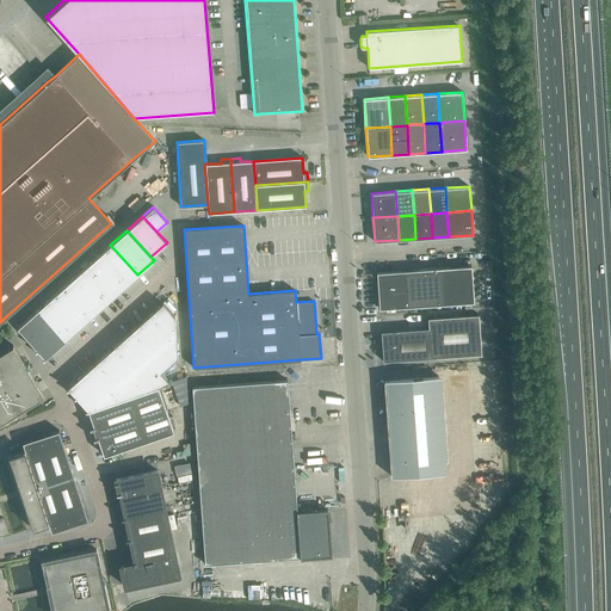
[(137,275),(110,245),(93,260),(119,291),(137,275)]
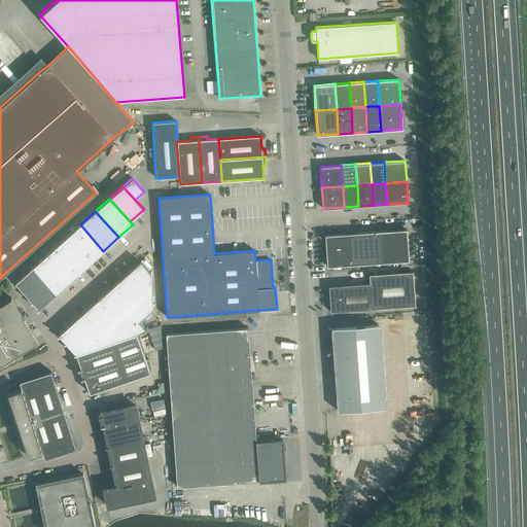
[(65,238),(88,265),(103,251),(80,224),(65,238)]
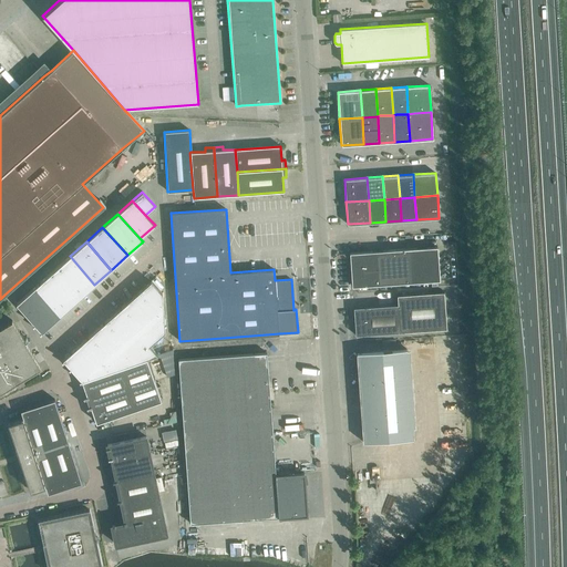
[(405,248),(350,253),(352,286),(408,282),(440,280),(437,246),(405,248)]
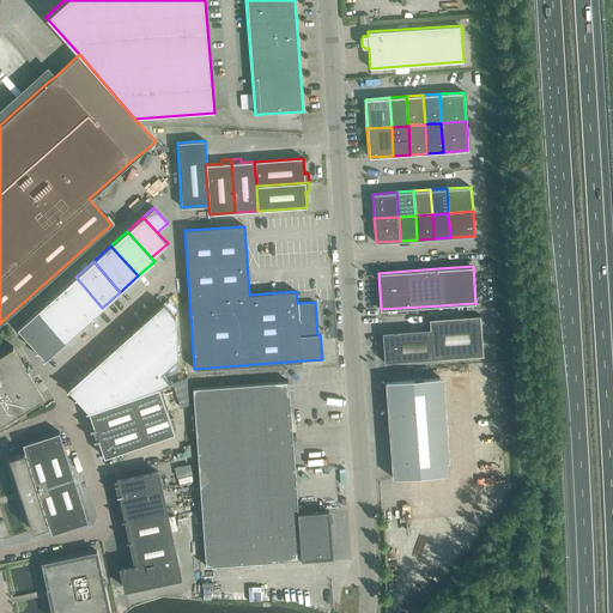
[(102,308),(76,277),(58,292),(85,323),(102,308)]
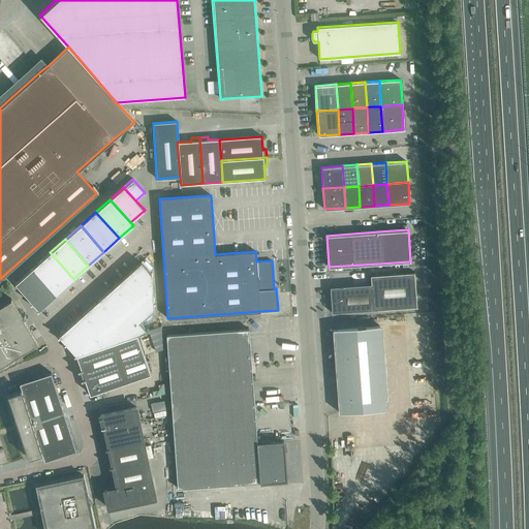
[(73,279),(50,252),(34,267),(58,293),(73,279)]
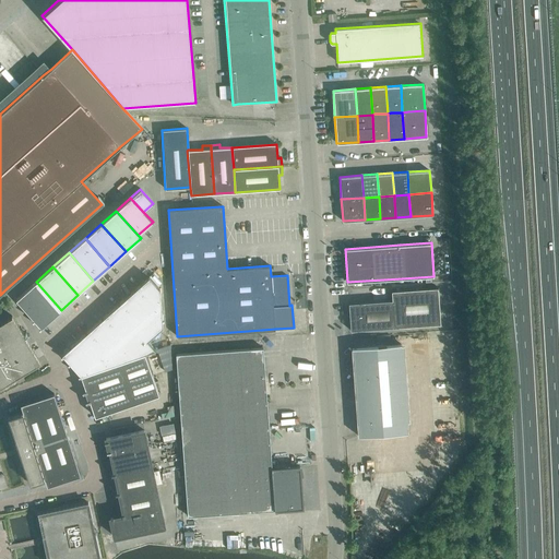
[(132,292),(162,325),(159,289),(149,276),(132,292)]
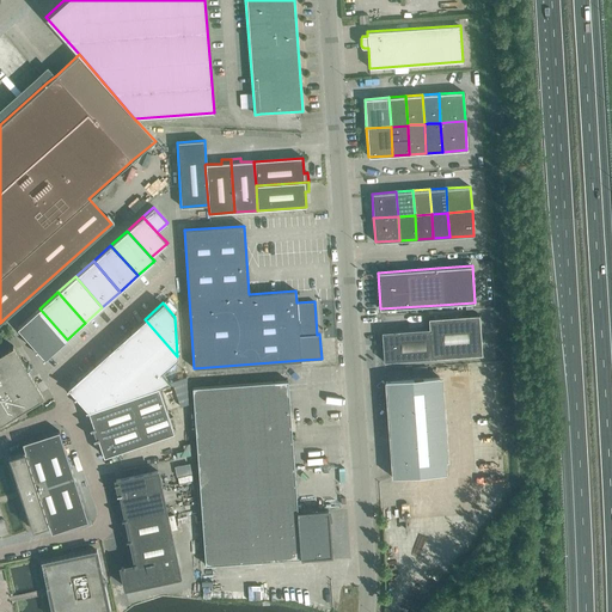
[(67,340),(40,308),(18,328),(36,349),(44,359),(67,340)]
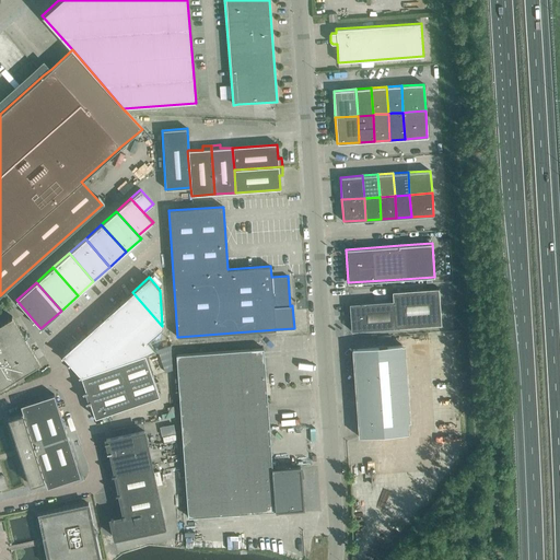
[(349,303),(351,330),(441,324),(439,288),(392,291),(393,301),(349,303)]
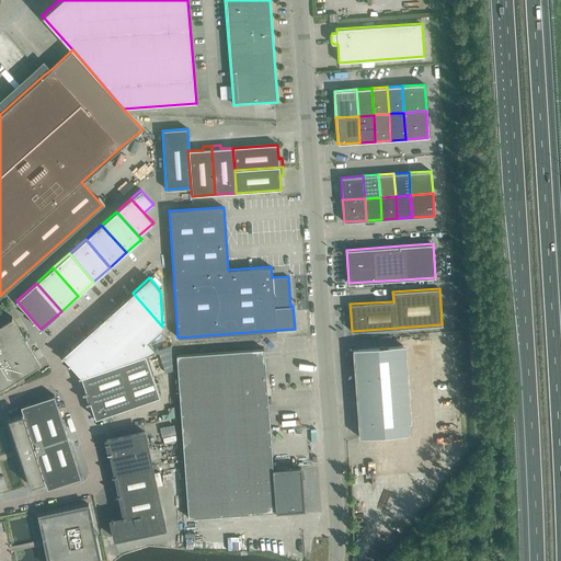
[(133,293),(116,307),(148,342),(163,328),(162,327),(133,293)]
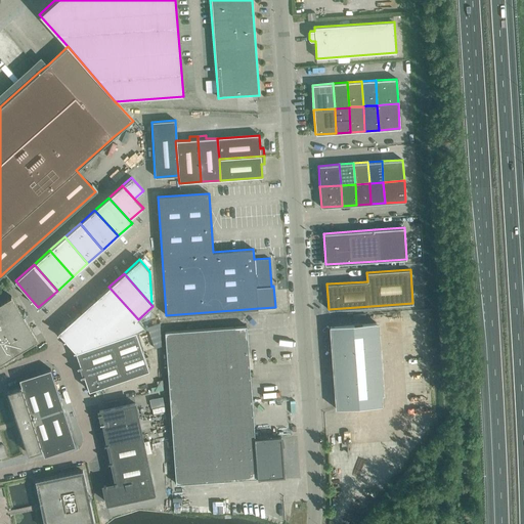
[(108,287),(93,300),(124,335),(136,331),(145,328),(138,319),(108,287)]
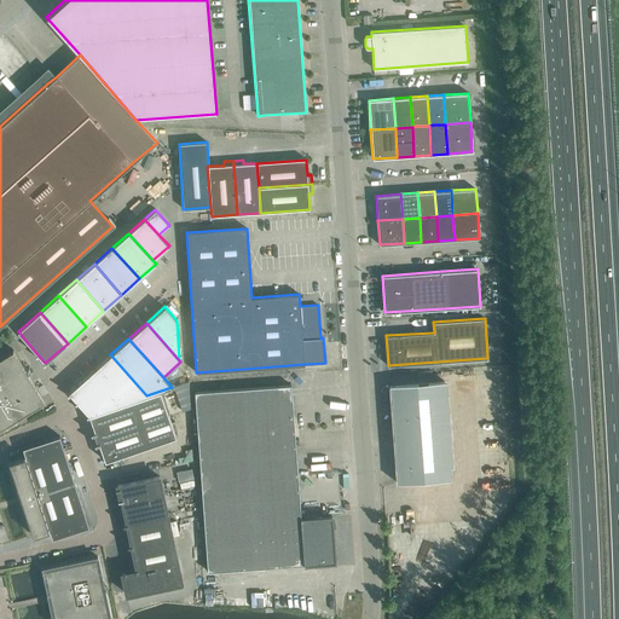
[(0,428),(45,401),(13,350),(0,357),(0,428)]
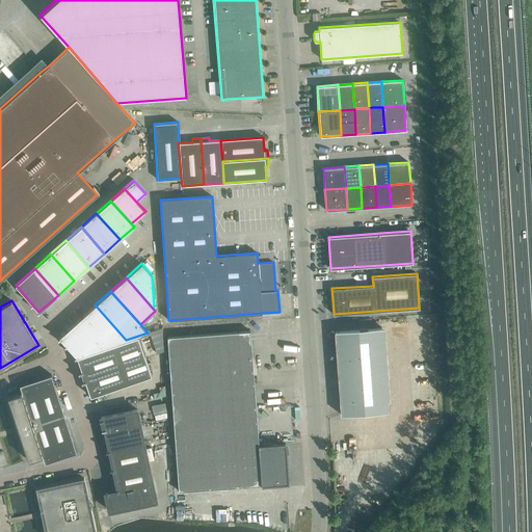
[(95,304),(79,319),(105,348),(126,340),(95,304)]
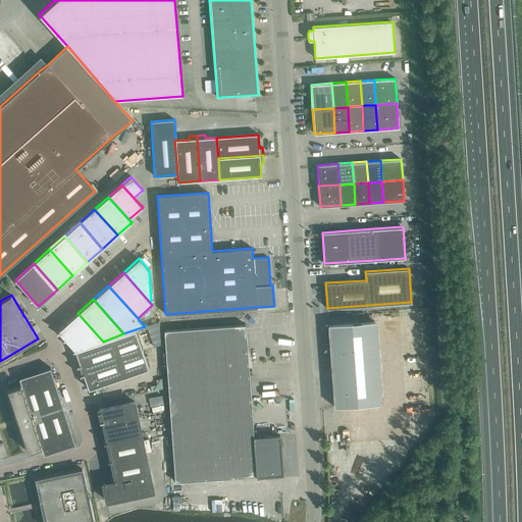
[(103,342),(77,313),(57,331),(74,349),(74,351),(75,351),(103,342)]
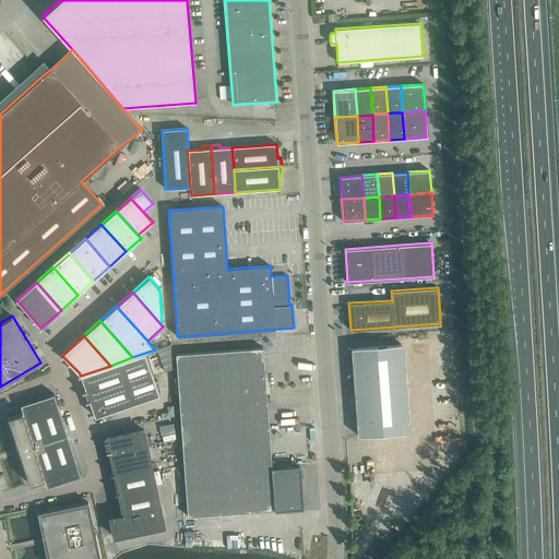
[(401,344),(352,347),(358,436),(407,432),(401,344)]
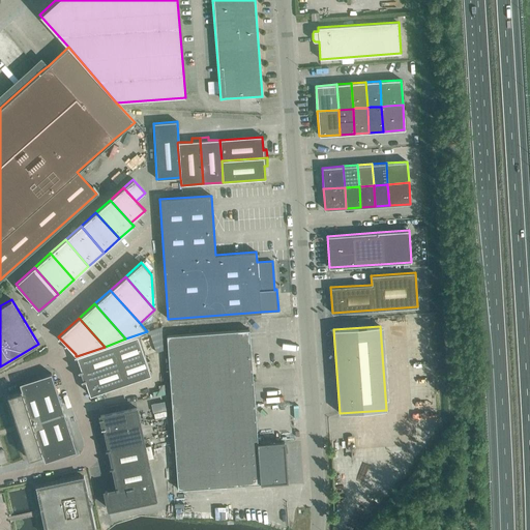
[(170,374),(211,371),(252,369),(249,329),(167,335),(170,374)]
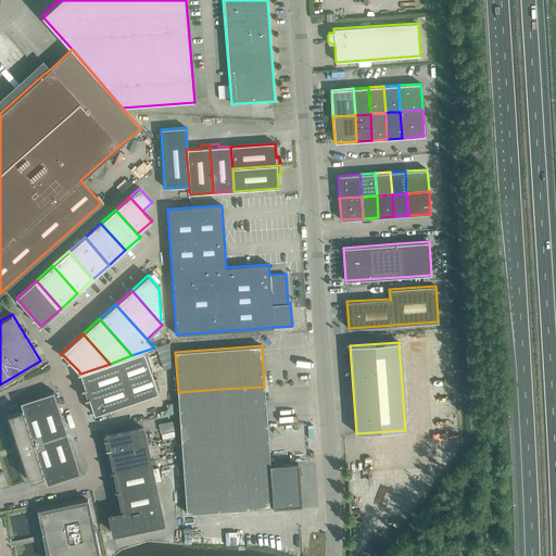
[(95,414),(158,392),(144,351),(131,355),(110,364),(80,374),(86,388),(83,388),(84,390),(85,389),(87,397),(86,397),(87,399),(89,399),(95,414)]
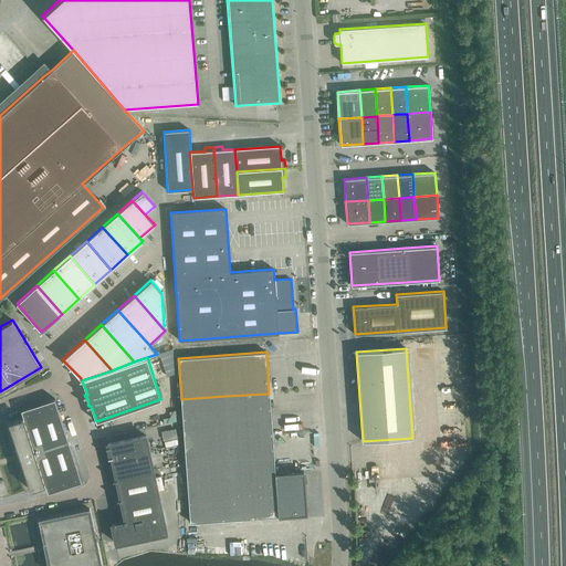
[(269,394),(226,396),(181,399),(184,440),(272,433),(269,394)]
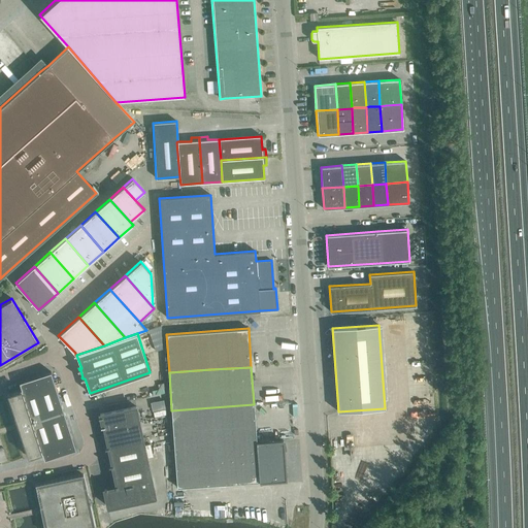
[(18,425),(64,410),(51,371),(23,381),(23,382),(24,382),(26,388),(25,388),(26,391),(23,393),(22,389),(7,394),(18,425)]
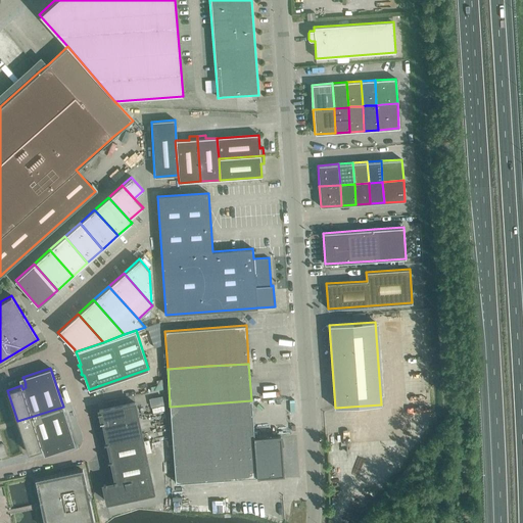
[(170,407),(173,444),(254,438),(251,400),(170,407)]
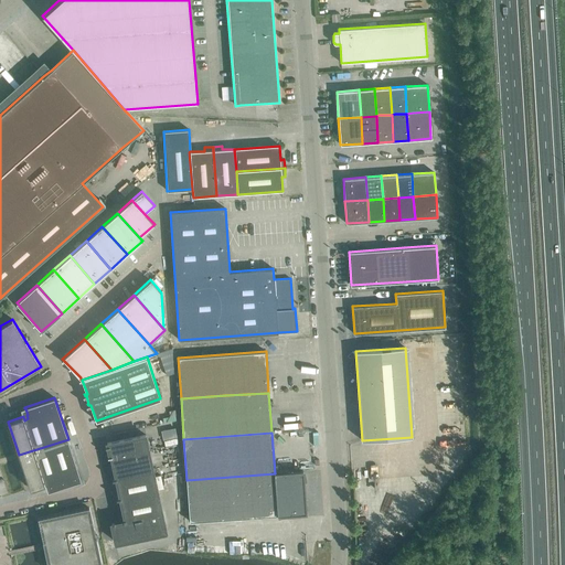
[(145,435),(107,443),(107,445),(106,445),(106,446),(108,446),(109,455),(108,455),(108,457),(112,456),(116,477),(114,478),(114,479),(116,479),(120,497),(117,497),(118,499),(120,498),(125,519),(124,520),(124,521),(115,523),(115,521),(114,522),(114,523),(112,523),(116,542),(166,532),(145,435)]
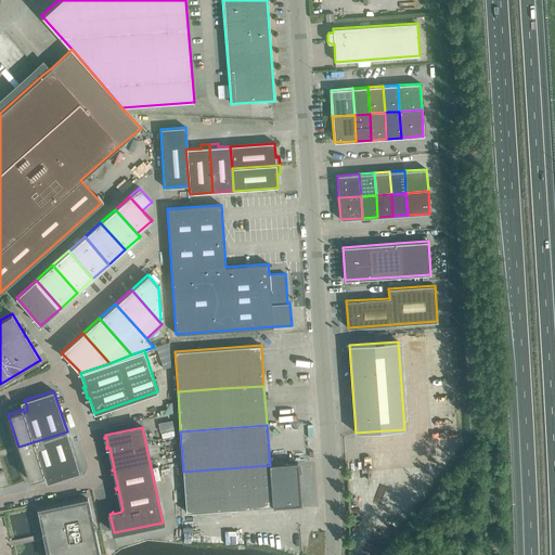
[(67,431),(18,447),(29,480),(44,476),(43,472),(47,470),(48,475),(49,474),(51,480),(50,480),(50,482),(80,473),(67,431)]
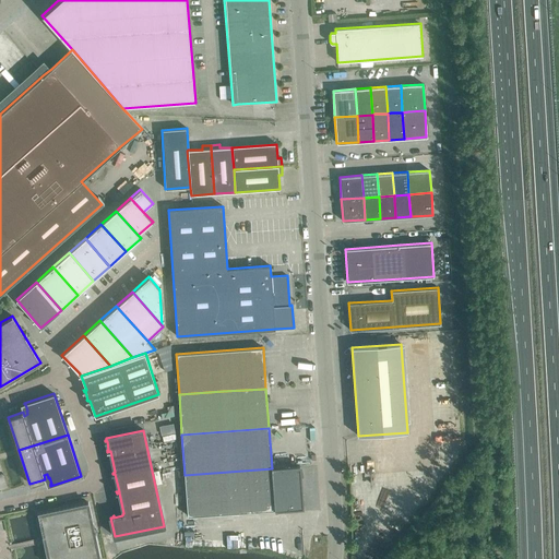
[(188,516),(274,510),(302,508),(299,466),(272,468),(185,475),(188,516)]
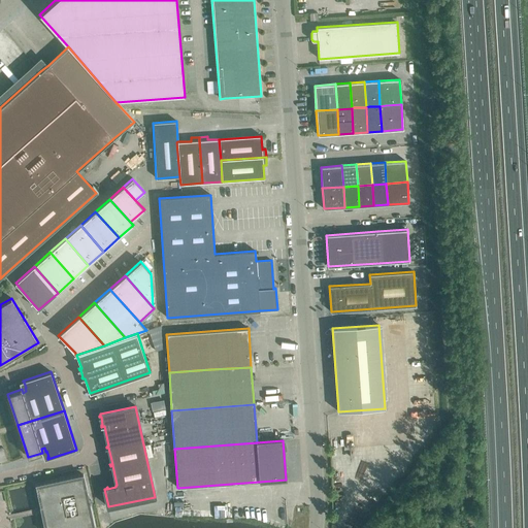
[(42,515),(44,527),(81,527),(94,525),(84,474),(36,485),(40,505),(43,504),(44,507),(39,508),(39,510),(40,513),(44,512),(45,515),(42,515)]
